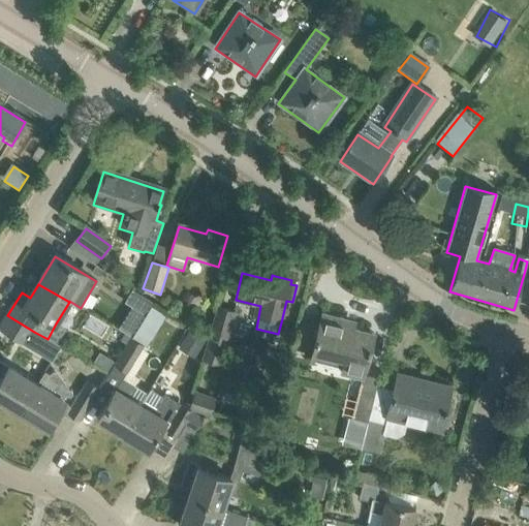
[(131,290),(123,304),(131,308),(145,316),(152,304),(139,297),(131,290)]
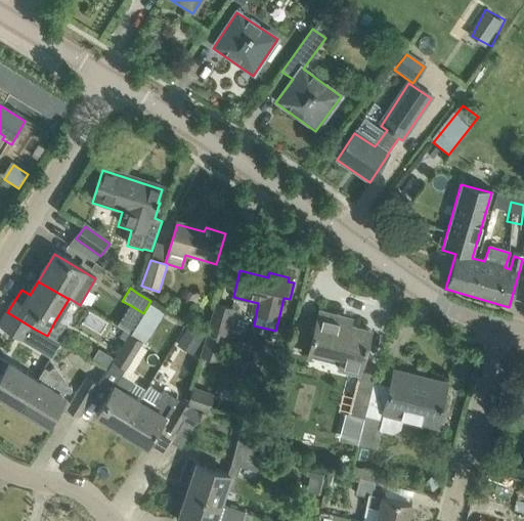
[(202,359),(216,363),(232,310),(217,306),(202,359)]
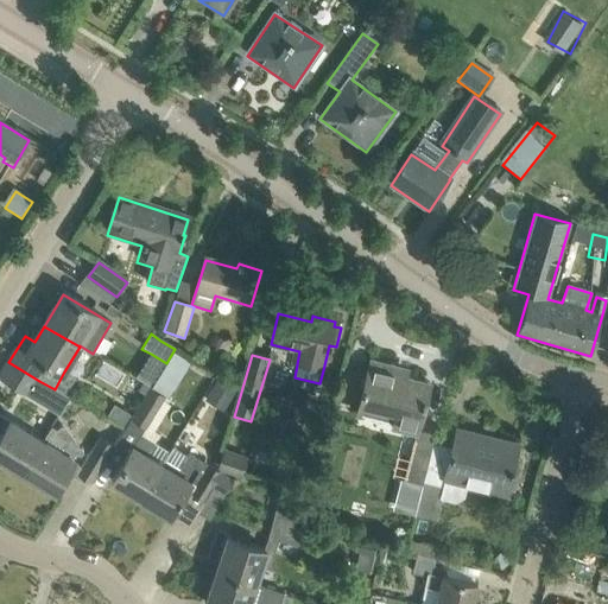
[(8,362),(0,375),(0,381),(29,399),(58,417),(69,399),(54,389),(39,381),(8,362)]
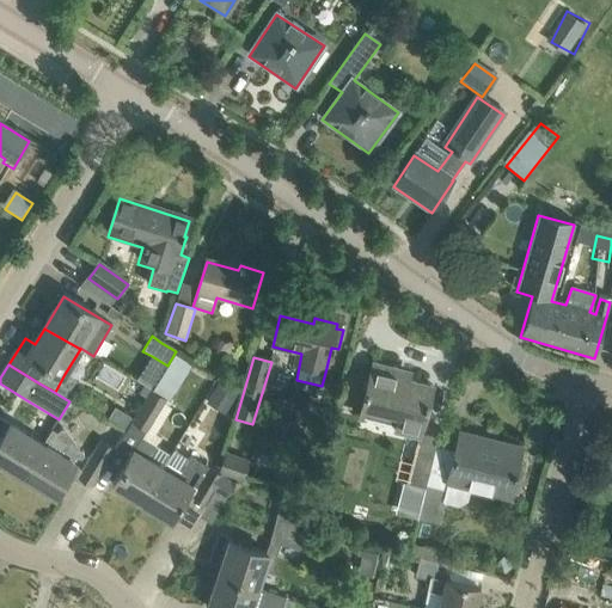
[(359,419),(396,429),(395,434),(420,440),(432,388),(395,379),(397,372),(372,366),(359,419)]
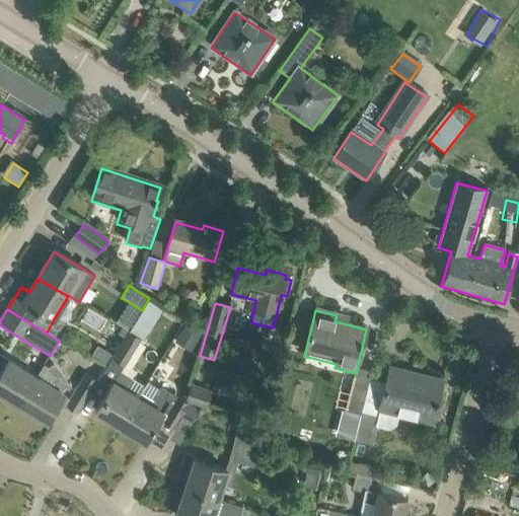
[(125,339),(113,360),(124,367),(141,340),(128,333),(123,328),(119,335),(125,339)]
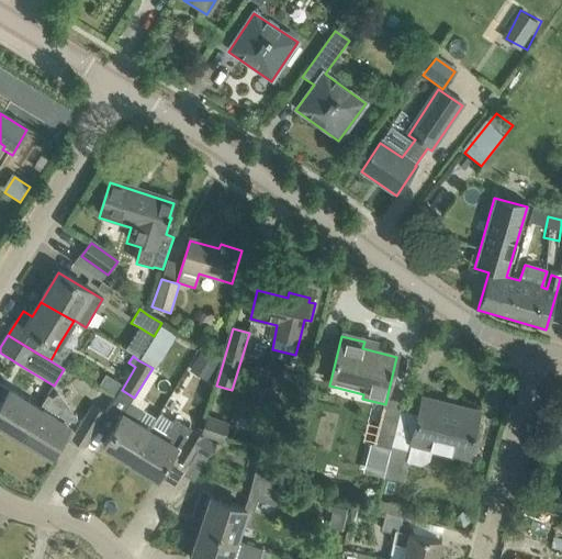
[(0,406),(0,426),(20,439),(38,410),(29,403),(10,392),(0,406)]
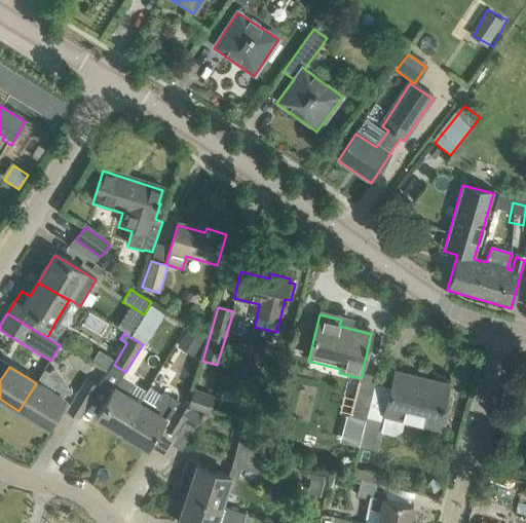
[(36,383),(19,411),(47,428),(64,401),(63,400),(66,394),(68,395),(70,396),(70,395),(71,395),(72,393),(71,390),(69,388),(66,387),(68,385),(55,370),(54,372),(52,370),(48,374),(44,371),(36,383)]
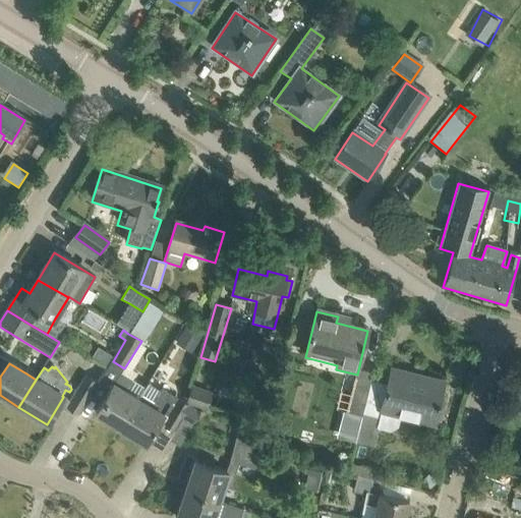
[(398,428),(401,417),(433,425),(444,384),(391,370),(380,412),(381,412),(379,419),(362,415),(361,417),(355,443),(374,448),(379,429),(390,433),(398,428)]
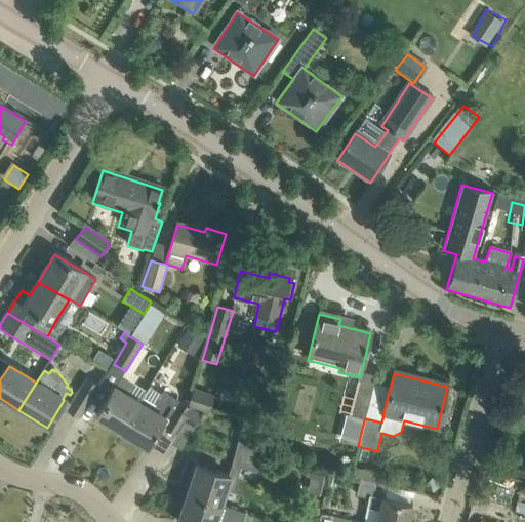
[(147,393),(120,377),(95,417),(122,434),(147,393)]
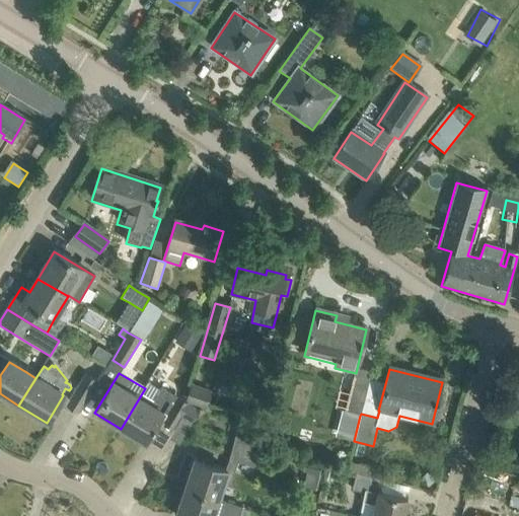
[(66,407),(79,414),(97,383),(84,376),(66,407)]
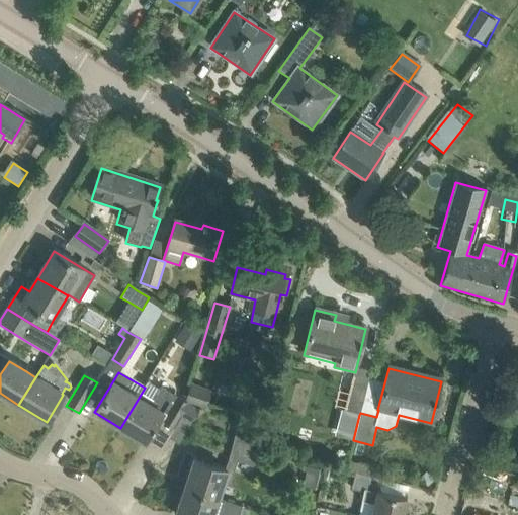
[(180,417),(187,405),(161,389),(160,391),(147,383),(145,388),(120,428),(145,442),(164,412),(168,414),(163,423),(173,429),(180,417)]
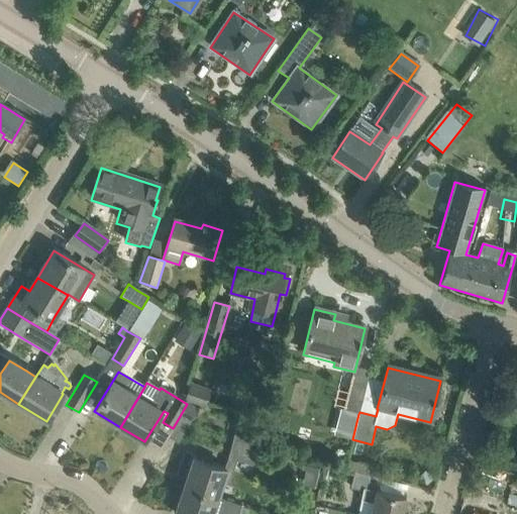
[(185,402),(208,408),(213,391),(190,384),(185,402)]
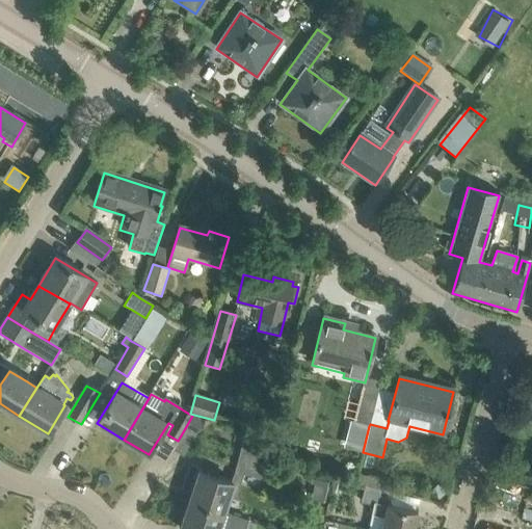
[(354,423),(369,426),(370,424),(372,415),(376,399),(362,395),(354,423)]
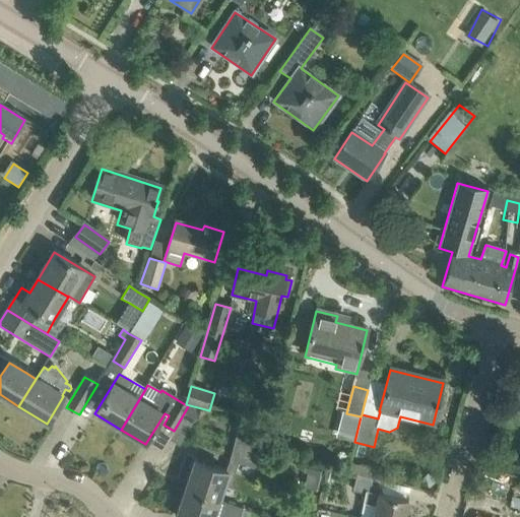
[(199,412),(188,406),(181,418),(192,425),(199,412)]
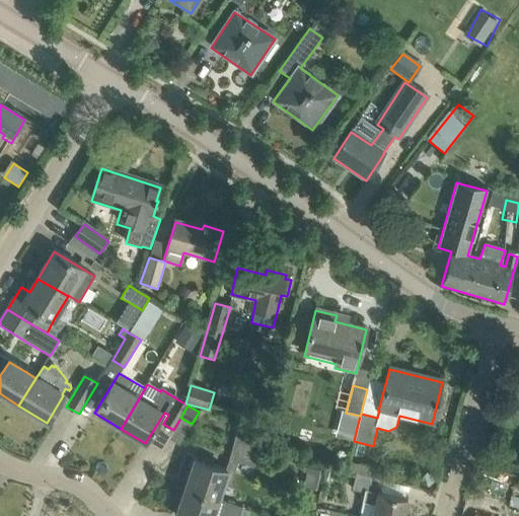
[(230,489),(237,463),(252,467),(262,437),(237,430),(226,471),(214,467),(195,460),(184,491),(218,502),(218,501),(223,487),(230,489)]
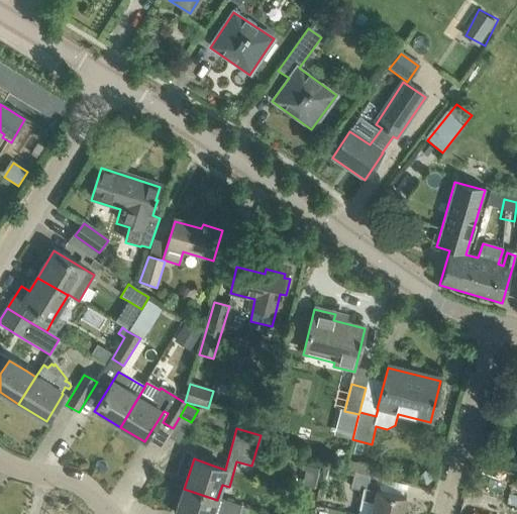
[(373,503),(370,513),(401,513),(405,497),(379,492),(381,480),(354,475),(350,489),(364,492),(362,501),(373,503)]
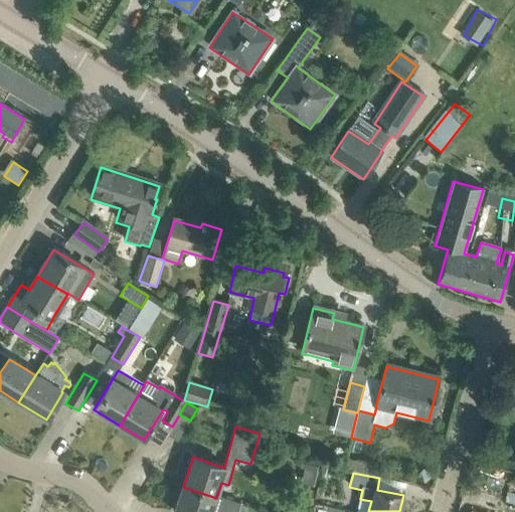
[(237,511),(240,505),(216,497),(216,498),(183,487),(175,511),(237,511)]
